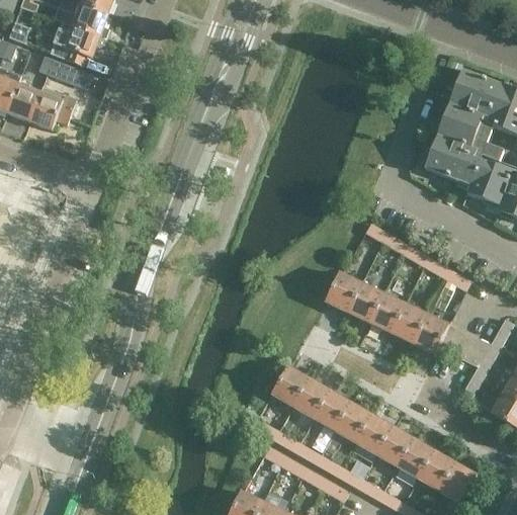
[(14,5),(2,0),(0,0),(0,8),(11,13),(14,5)]
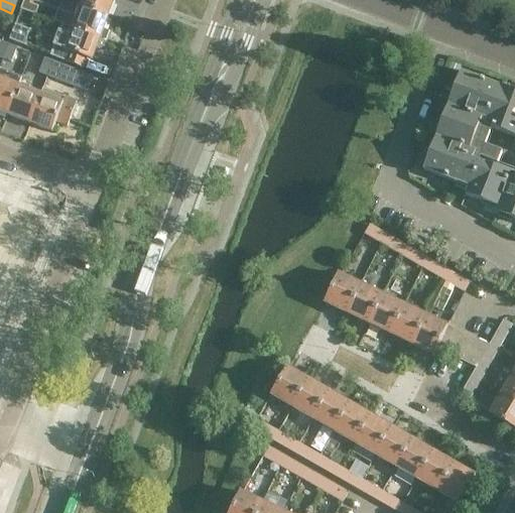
[(19,6),(33,12),(37,3),(28,0),(21,0),(19,6)]
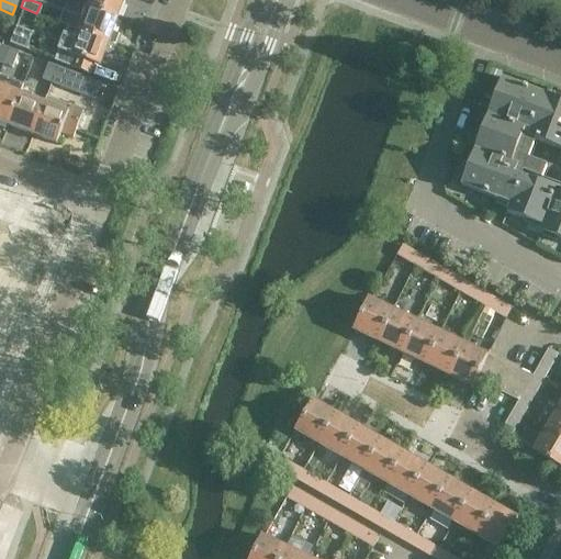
[(88,0),(87,4),(118,15),(122,0),(88,0)]
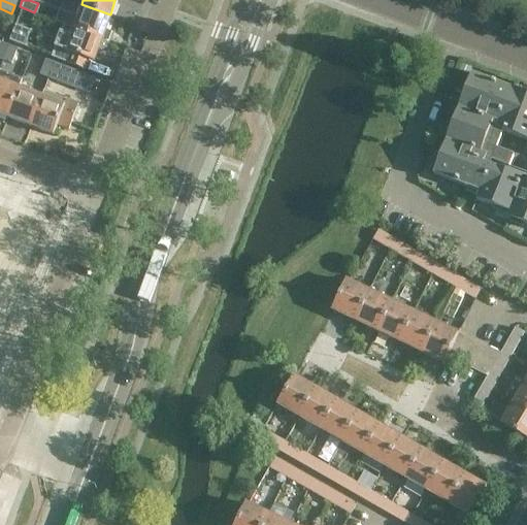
[(73,27),(101,37),(110,14),(81,4),(77,14),(59,8),(55,20),(73,27)]
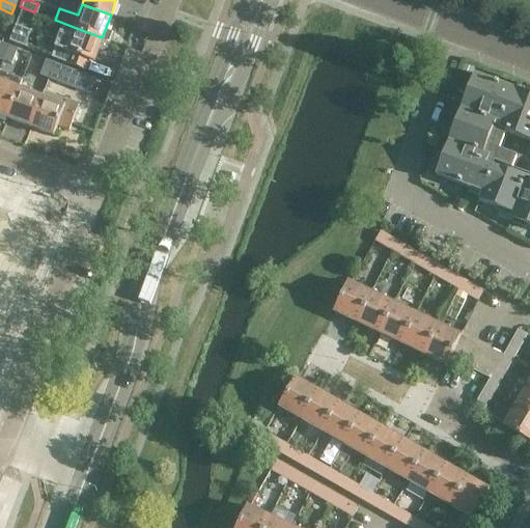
[(26,38),(29,29),(14,23),(7,38),(26,46),(26,45),(27,44),(26,38)]
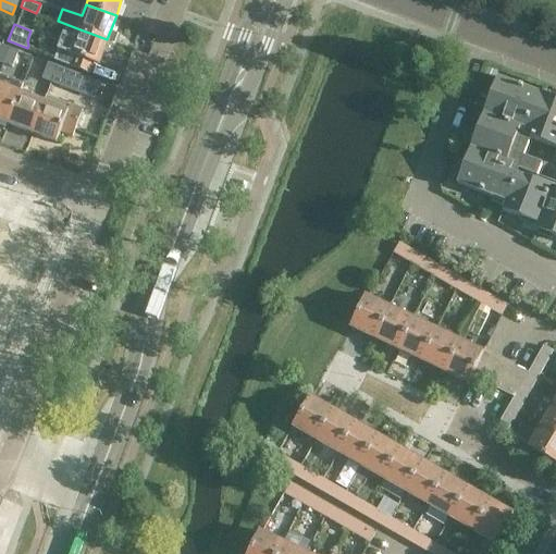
[(88,71),(91,61),(98,63),(102,50),(106,52),(113,41),(107,39),(77,28),(66,24),(53,59),(88,71)]
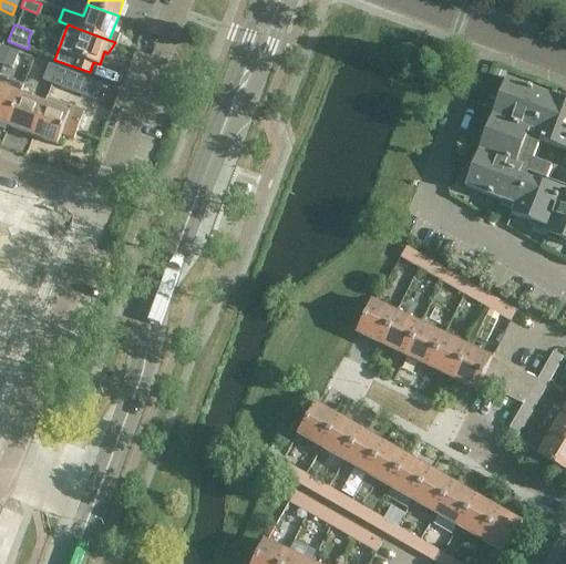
[(7,45),(1,61),(11,65),(17,49),(7,45)]
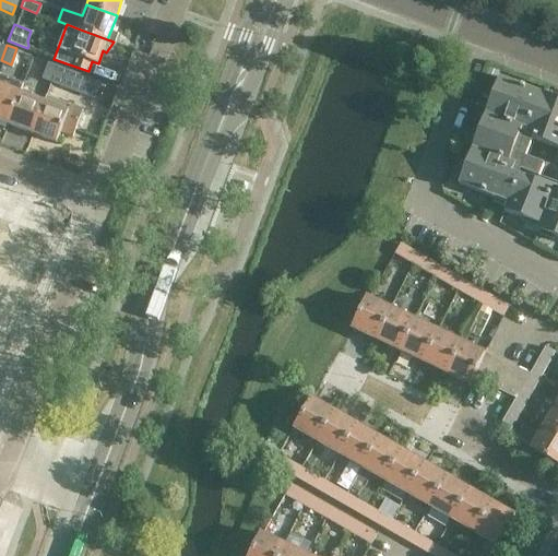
[(49,80),(56,63),(47,59),(40,77),(49,80)]
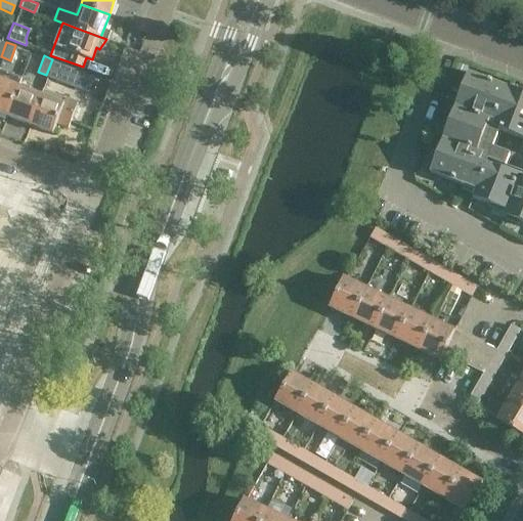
[(52,59),(46,75),(71,84),(77,69),(52,59)]
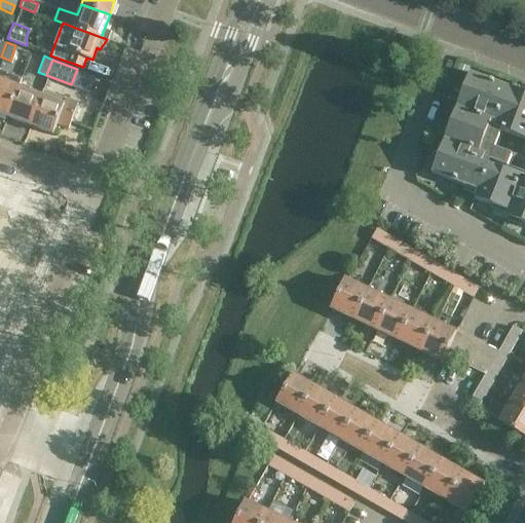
[(0,111),(5,114),(16,84),(20,76),(0,68),(0,111)]
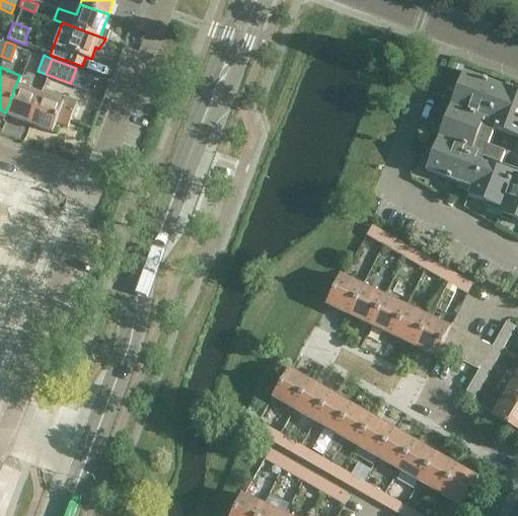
[(425,169),(469,186),(466,194),(499,206),(498,212),(517,219),(517,90),(462,69),(425,169)]
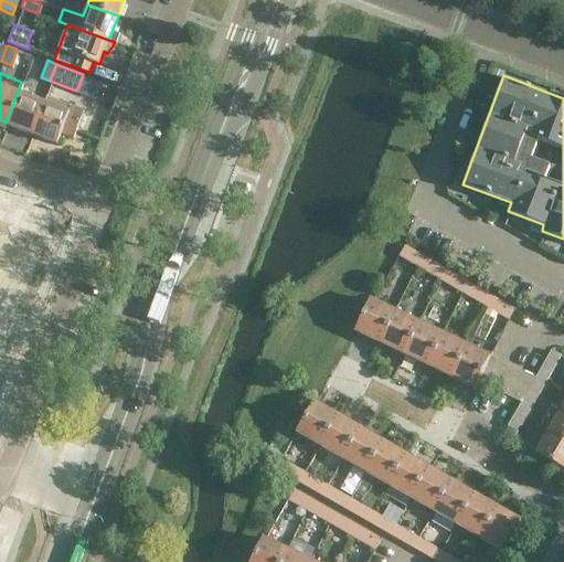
[(43,101),(18,91),(6,123),(31,131),(43,101)]
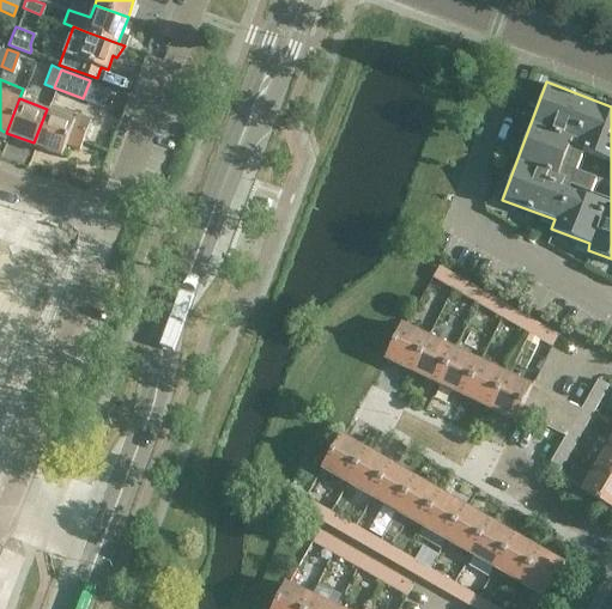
[(76,111),(74,113),(49,103),(47,109),(34,142),(61,153),(65,142),(79,147),(90,117),(76,111)]
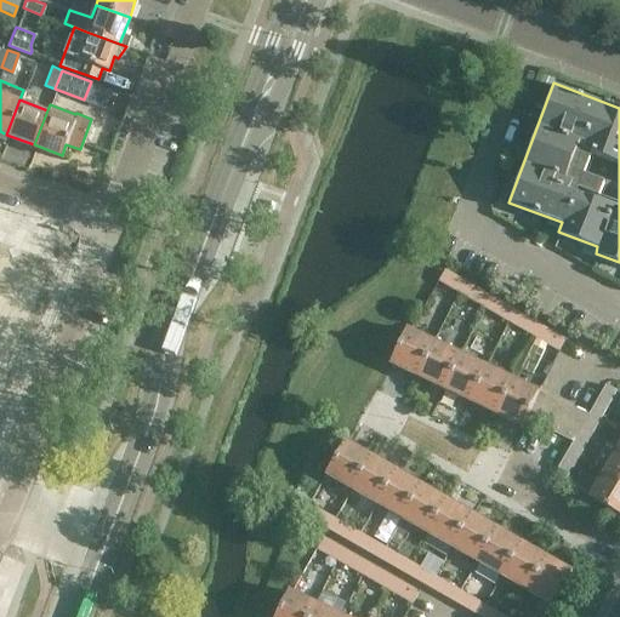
[(0,356),(22,300),(26,301),(35,276),(0,263),(0,356)]
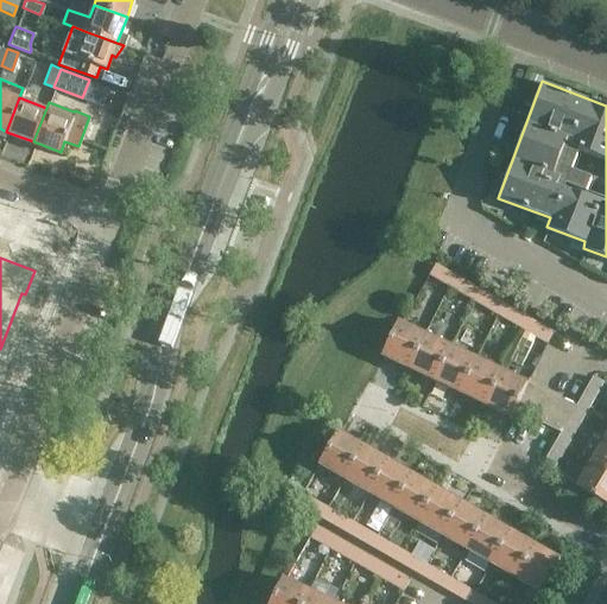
[(435,261),(428,273),(442,280),(450,285),(456,274),(435,261)]
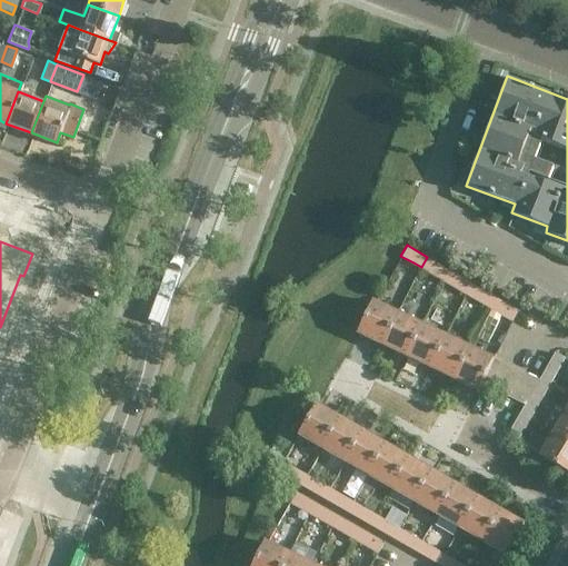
[(421,267),(444,280),(450,270),(427,257),(421,267)]
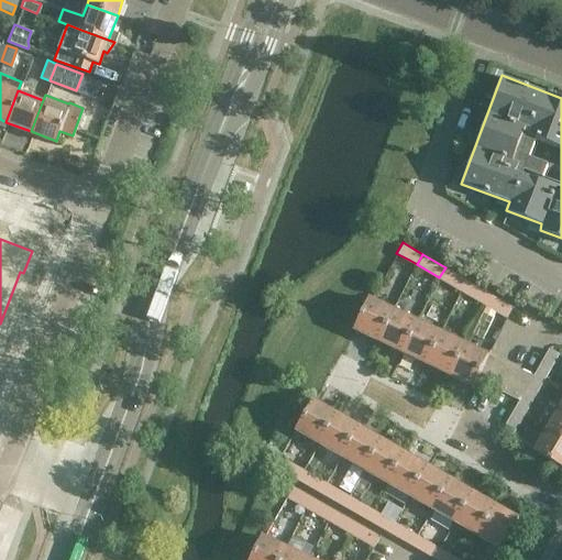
[(439,277),(462,291),(467,280),(445,267),(439,277)]
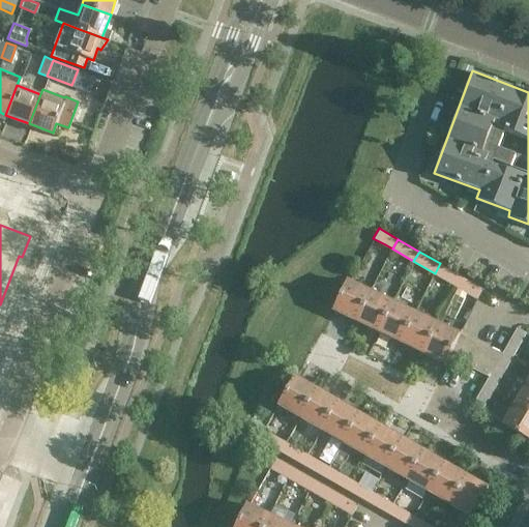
[(435,273),(456,286),(462,275),(440,263),(435,273)]
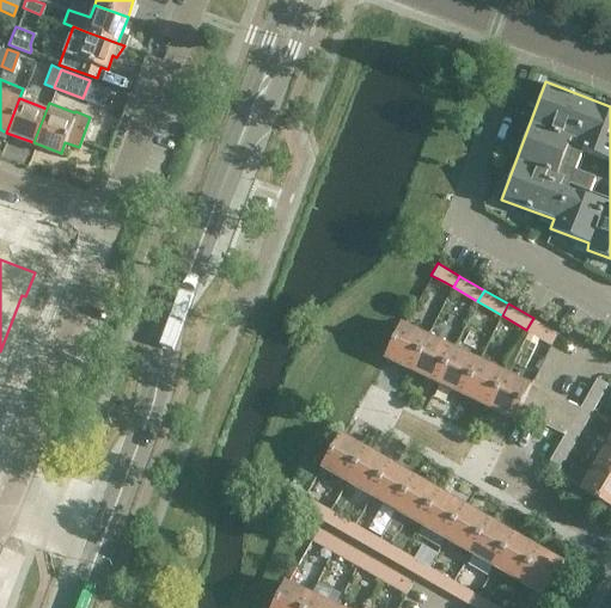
[(526,330),(549,343),(556,331),(533,318),(526,330)]
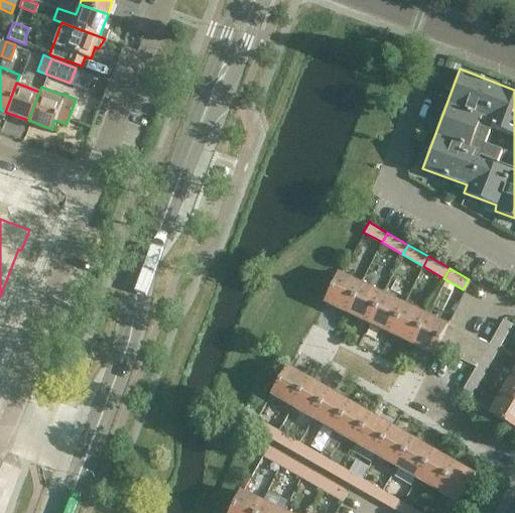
[(324,300),(346,311),(359,282),(337,271),(324,300)]
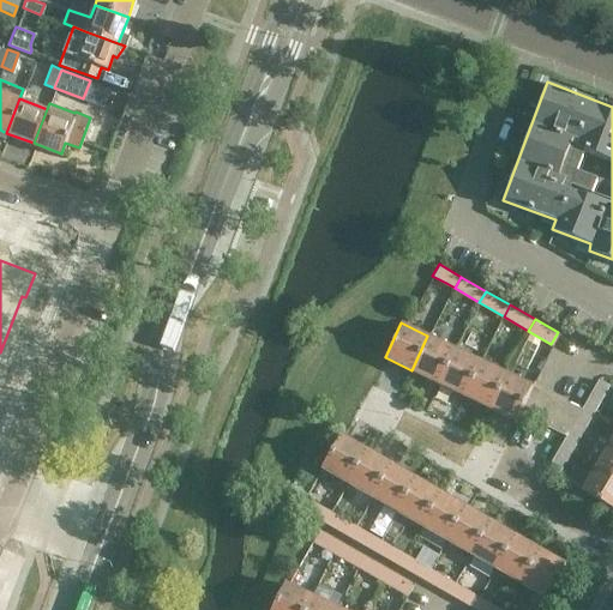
[(454,348),(427,336),(412,370),(437,382),(454,348)]
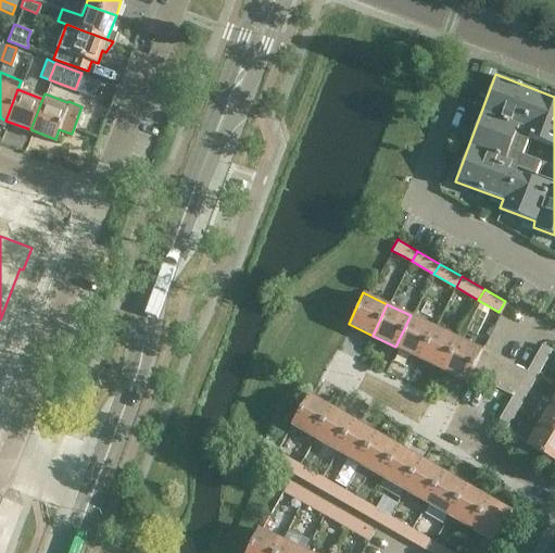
[(433,326),(411,315),(395,347),(418,357),(433,326)]
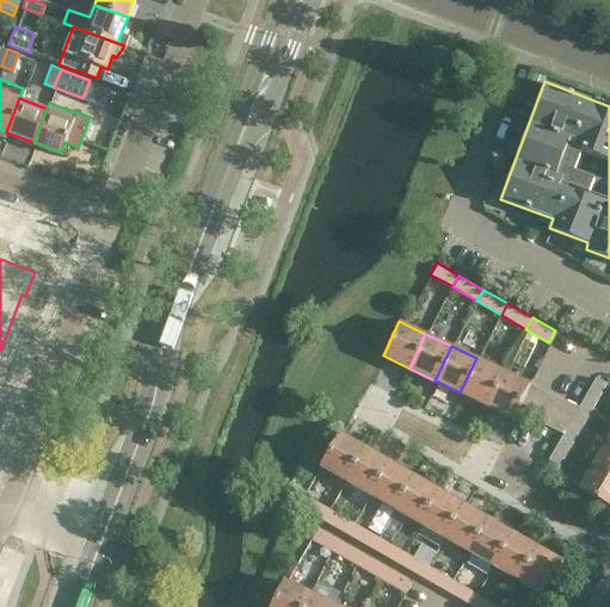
[(501,370),(476,358),(460,392),(486,404),(501,370)]
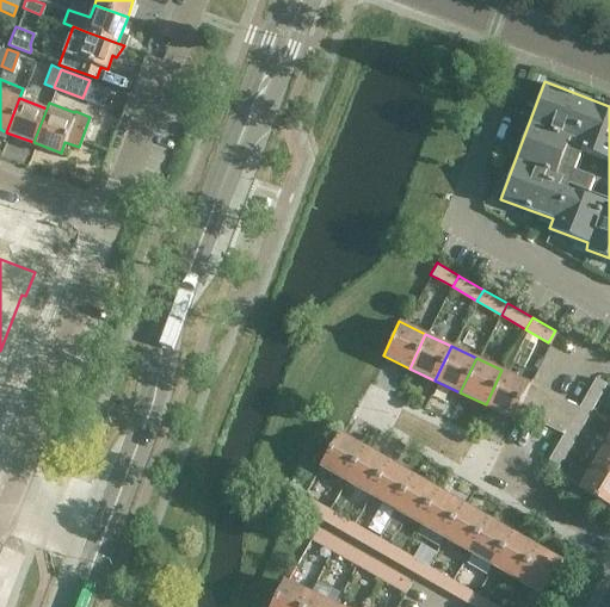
[(529,383),(501,370),(486,404),(513,417),(516,410),(529,383)]
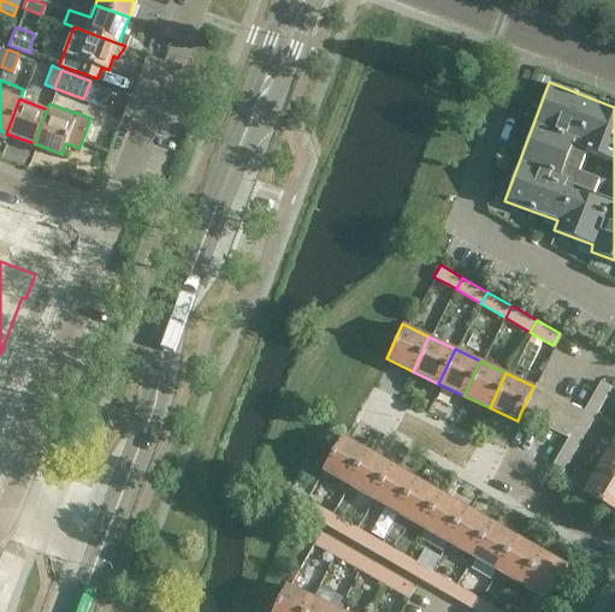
[(610,385),(599,379),(589,397),(599,404),(610,385)]
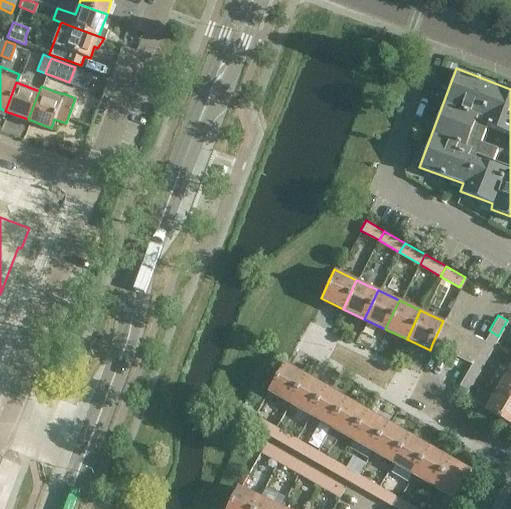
[(443,321),(432,344),(442,348),(453,326),(443,321)]
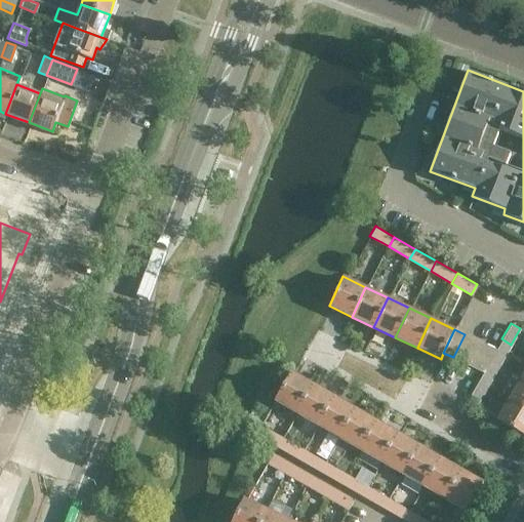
[(465,334),(453,357),(464,362),(475,338),(465,334)]
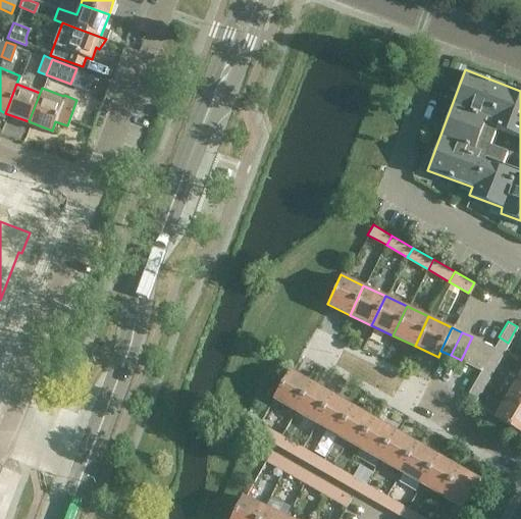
[(472,336),(461,360),(471,365),(482,342),(472,336)]
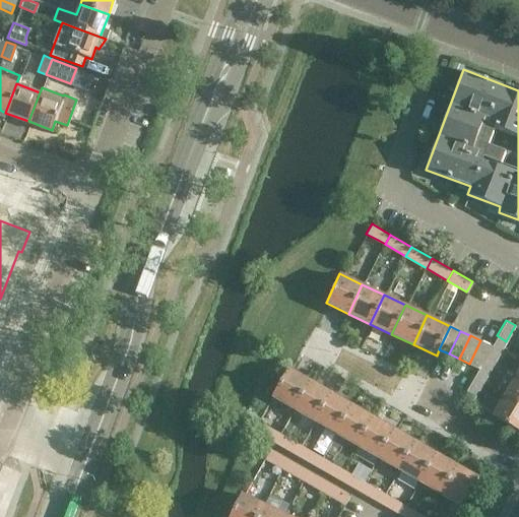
[(495,362),(506,341),(497,335),(492,345),(485,357),(495,362)]
